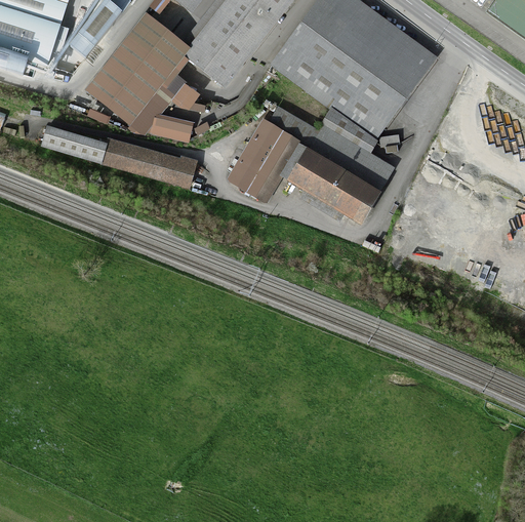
[(47,65),(58,29),(66,5),(67,0),(0,0),(0,68),(18,74),(24,57),(47,65)]
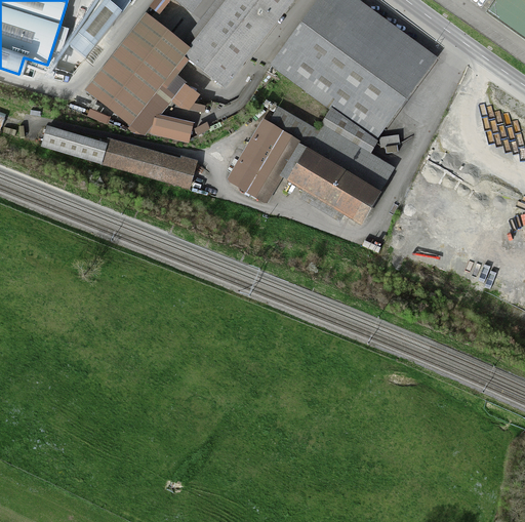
[(105,0),(67,47),(81,58),(128,0),(105,0)]
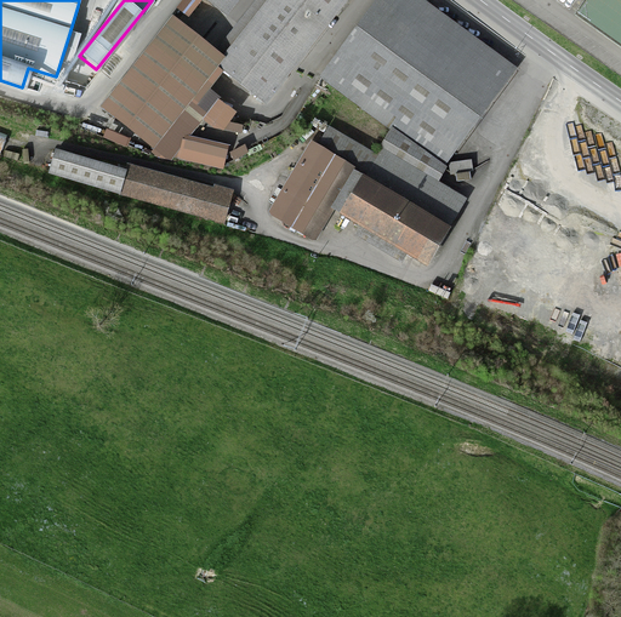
[(206,0),(227,16),(238,0),(206,0)]
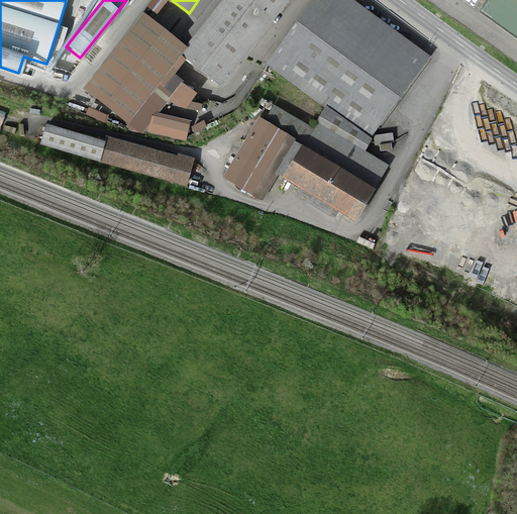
[(223,0),(181,57),(221,87),(287,0),(223,0)]
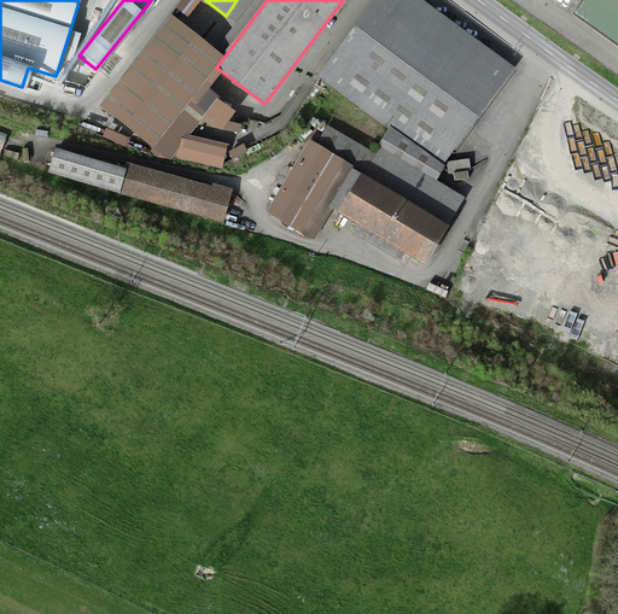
[(374,0),(319,77),(386,127),(443,164),(513,65),(420,0),(374,0)]
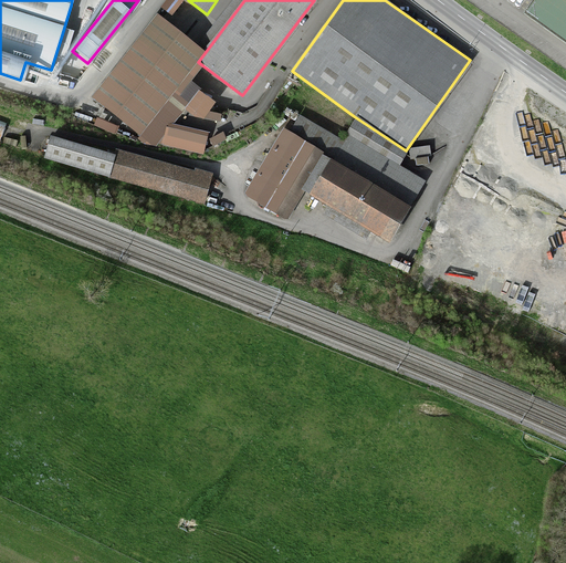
[(533,0),(524,12),(565,42),(565,0),(533,0)]
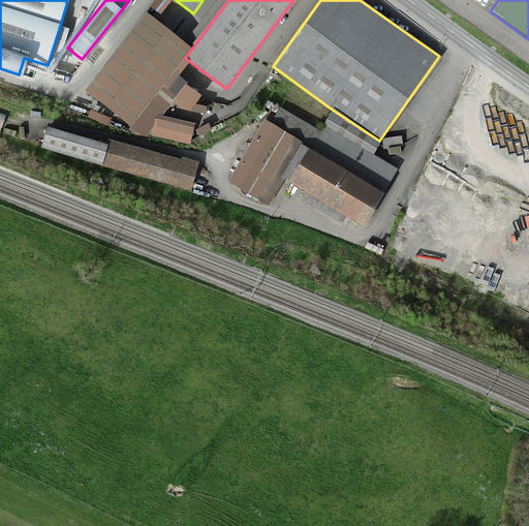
[(86,91),(131,125),(189,51),(145,16),(86,91)]
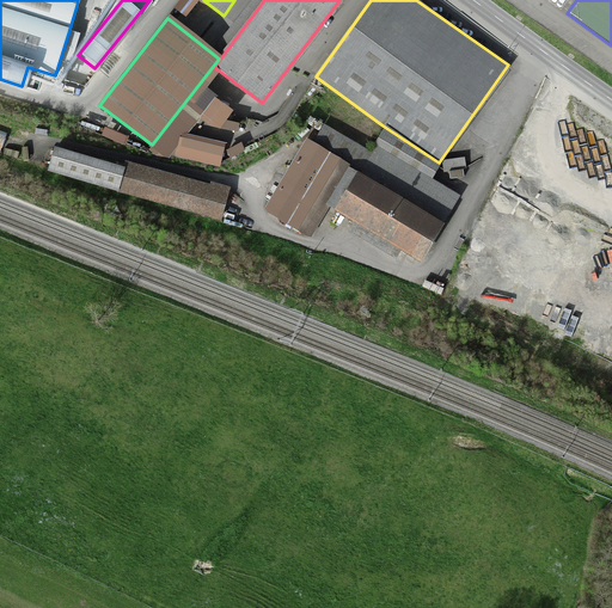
[(337,206),(357,171),(369,148),(323,123),(313,141),(306,137),(267,207),(310,232),(328,200),(337,206)]
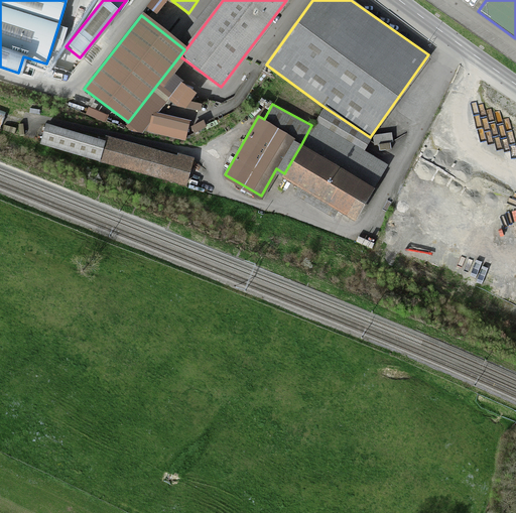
[(314,120),(364,149),(370,137),(323,106),(314,120)]
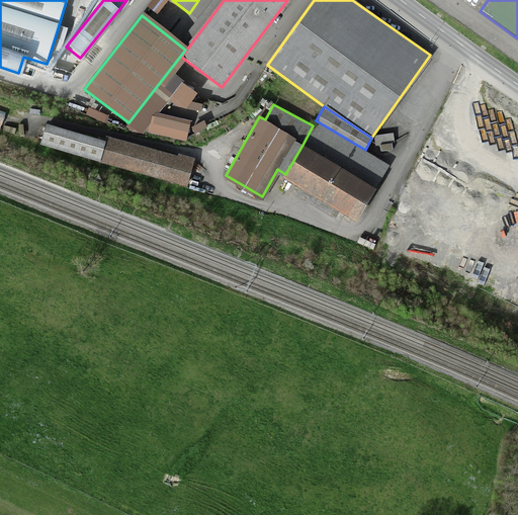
[(365,150),(316,120),(313,125),(303,145),(285,174),(355,218),(374,189),(390,165),(365,150)]
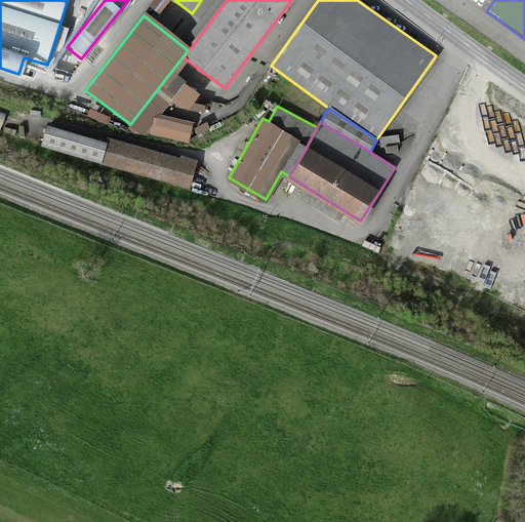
[(39,147),(101,164),(107,144),(45,127),(39,147)]
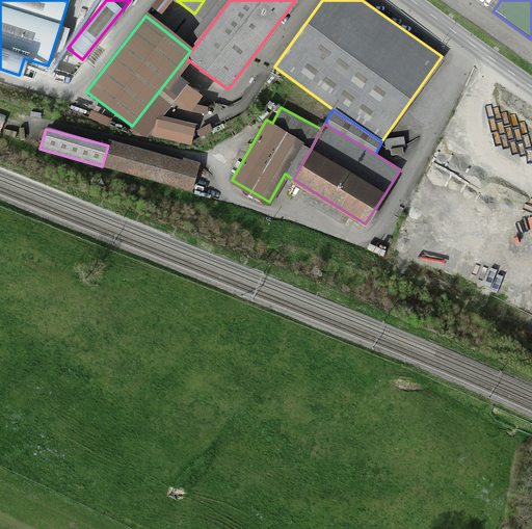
[(404,143),(403,136),(386,138),(387,146),(404,143)]
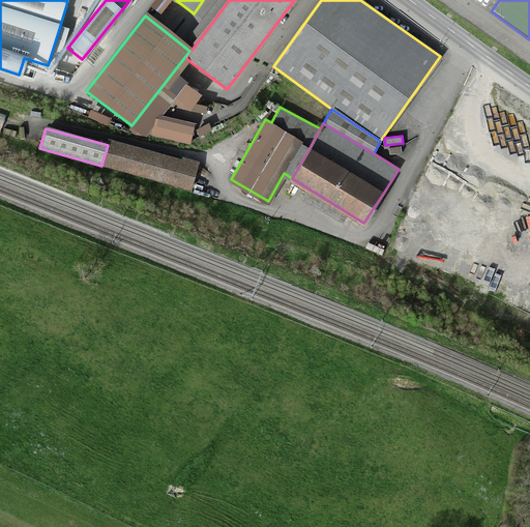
[(198,164),(109,139),(108,145),(101,166),(189,191),(198,164)]
